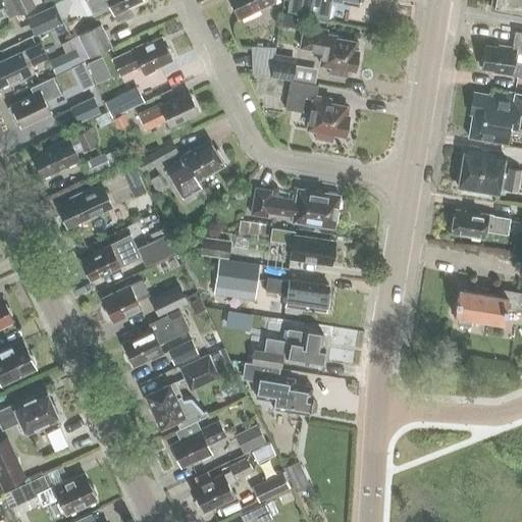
[(0,0),(0,15),(4,14),(3,13),(9,10),(11,15),(31,6),(28,0),(0,0)]
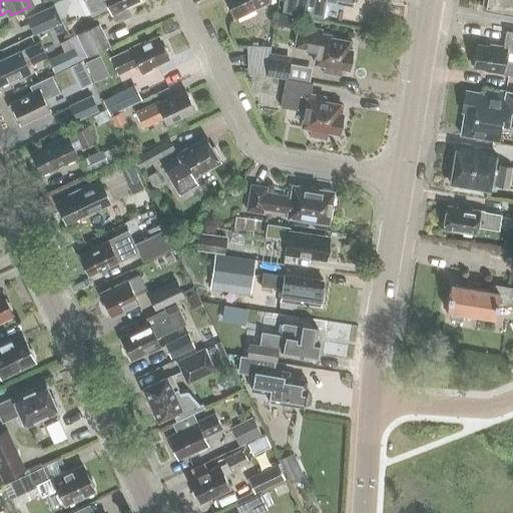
[(111,15),(113,20),(118,21),(126,17),(129,12),(125,5),(135,0),(82,0),(90,15),(106,7),(110,16),(111,15)]
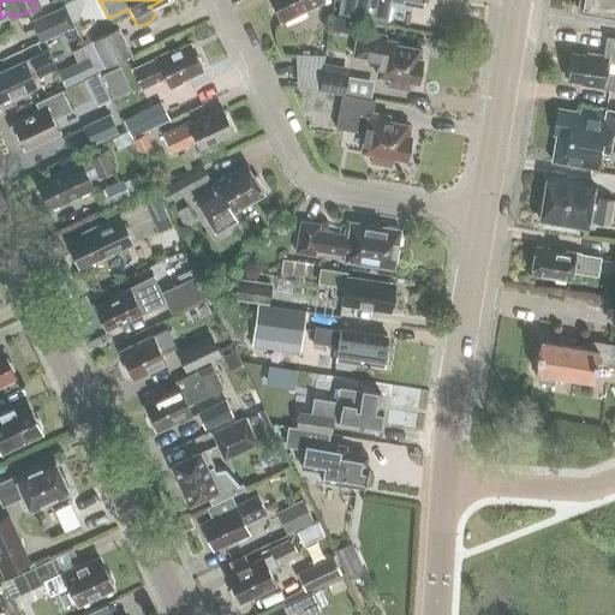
[(270,0),(279,19),(308,6),(309,9),(327,0),(270,0)]
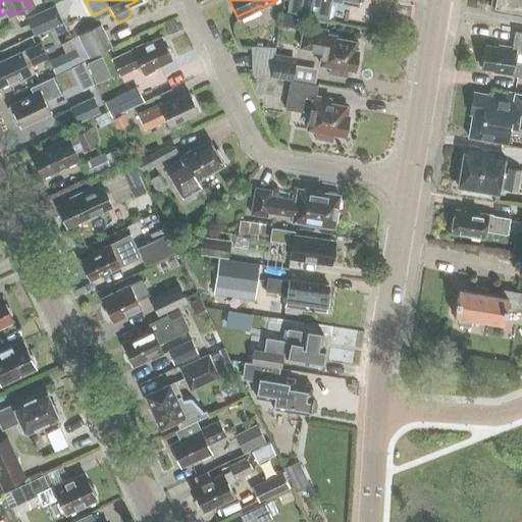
[(288,0),(286,9),(320,15),(322,4),(325,4),(325,0),(341,0),(358,3),(358,0),(288,0)]
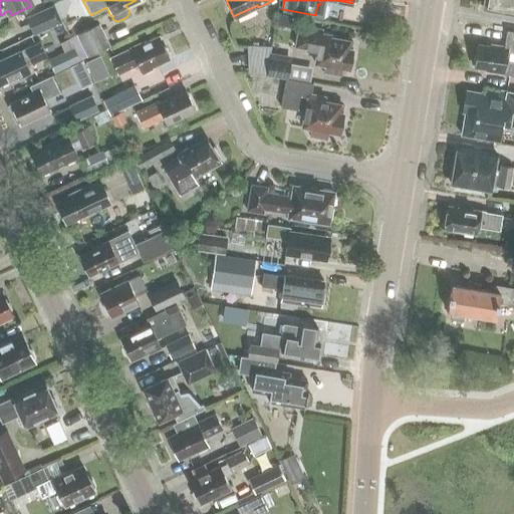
[(513,12),(513,0),(486,0),(485,8),(513,12)]
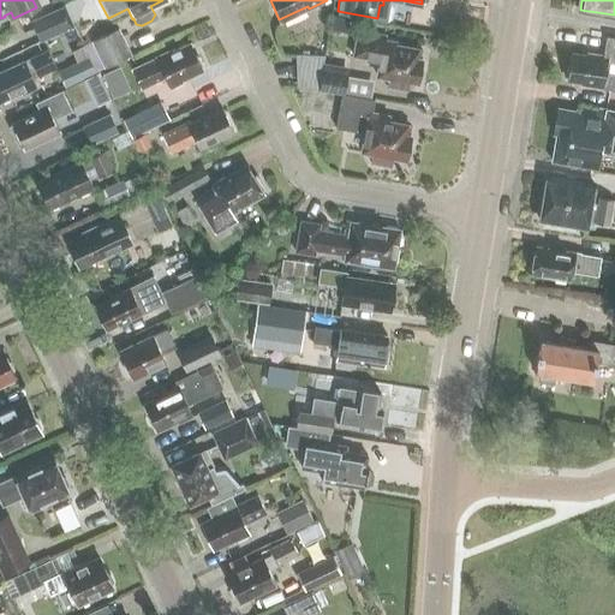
[(30,21),(37,40),(48,35),(49,37),(71,29),(61,7),(30,21)]
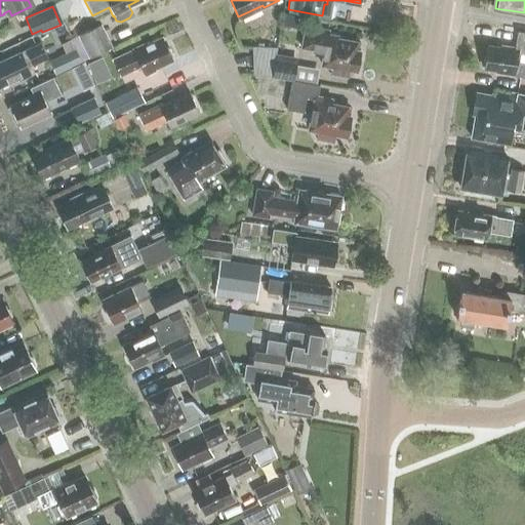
[(111,47),(101,26),(78,36),(89,57),(111,47)]
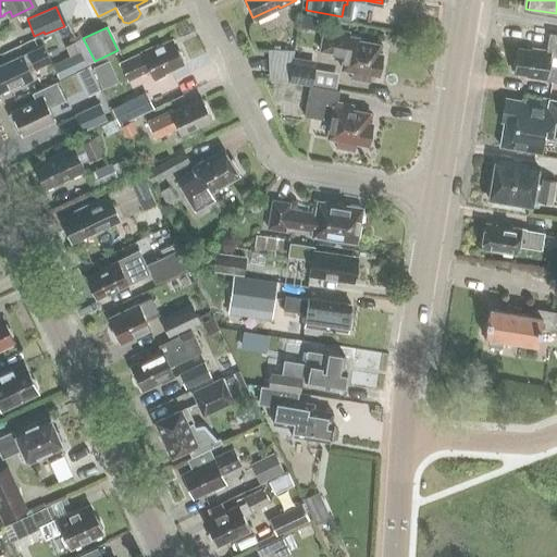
[(375,73),(380,45),(358,41),(359,36),(346,35),(346,37),(323,33),(320,49),(343,52),(341,67),(353,69),(350,77),(367,81),(369,72),(375,73)]
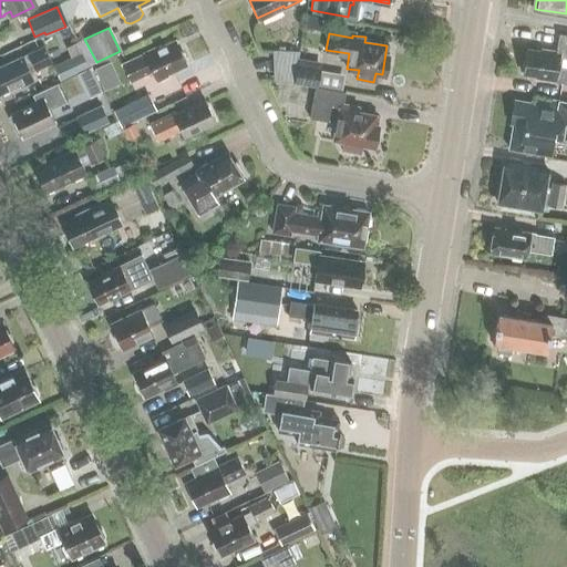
[(178,51),(173,40),(158,48),(157,44),(141,52),(143,54),(121,65),(129,82),(151,72),(155,82),(167,75),(166,73),(185,64),(183,61),(184,58),(182,52),(178,51)]
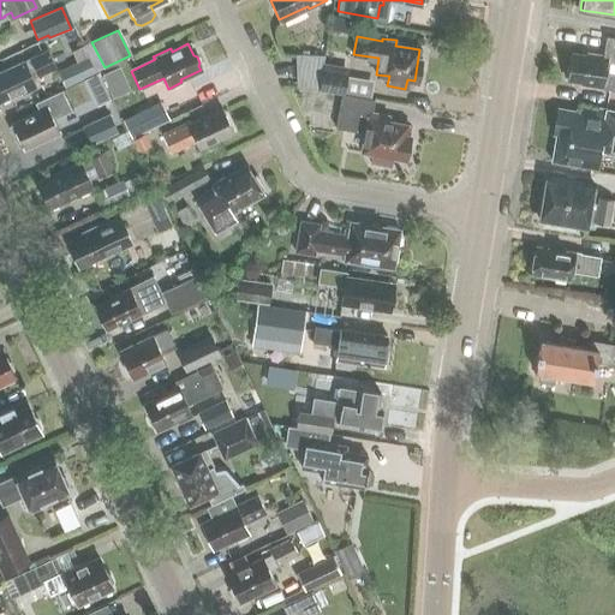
[(0,71),(0,100),(33,85),(31,82),(55,71),(46,49),(0,71)]
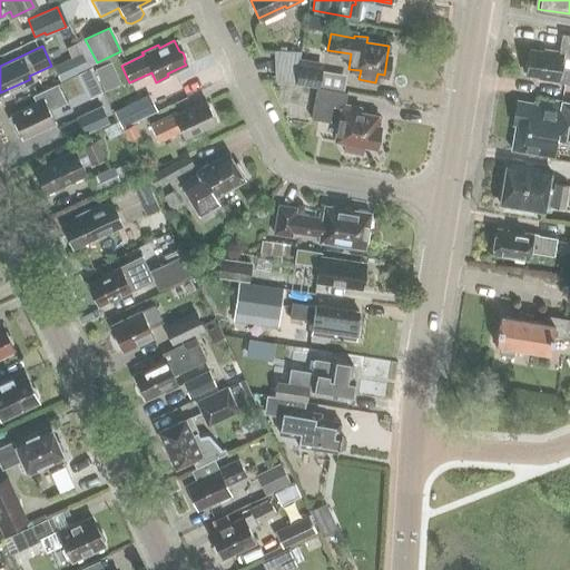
[(524,74),(538,76),(538,79),(569,84),(569,85),(569,84),(569,59),(560,58),(561,52),(542,49),(542,52),(528,50),(524,74)]
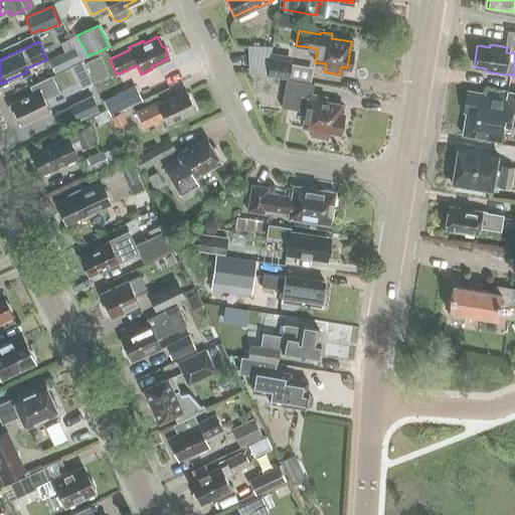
[(248,71),(266,75),(272,46),(246,45),(248,71)]
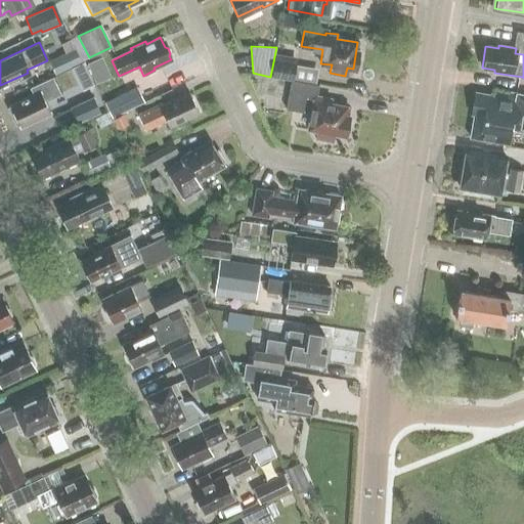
[(50,66),(54,78),(83,66),(76,49),(49,60),(51,66),(50,66)]
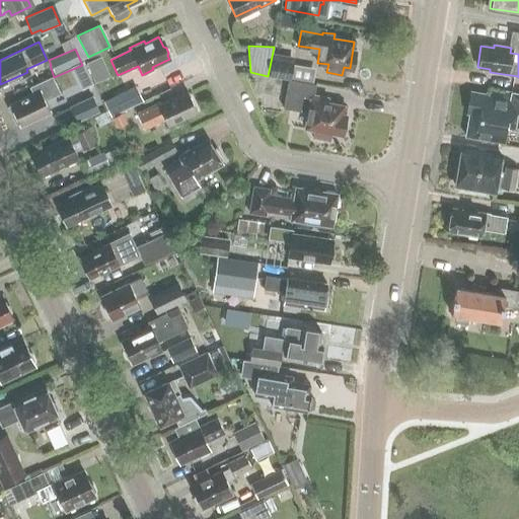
[(291,80),(293,66),(294,57),(273,53),(270,76),(288,79),(291,80)]
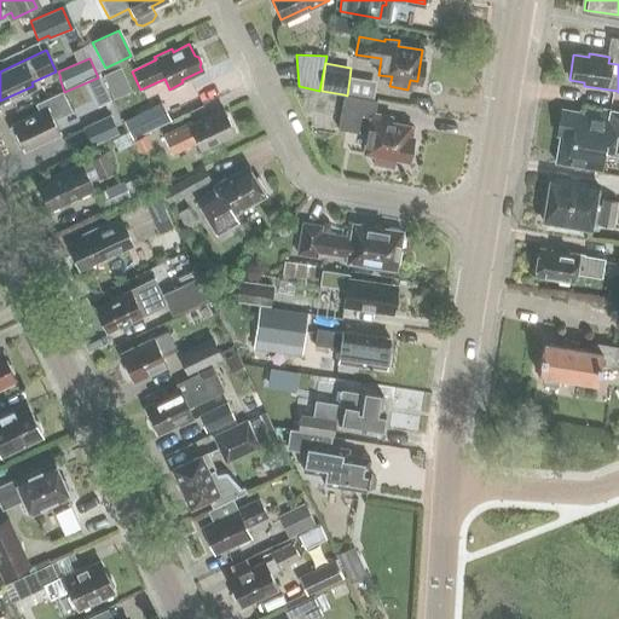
[(120,67),(103,73),(111,96),(128,90),(120,67)]
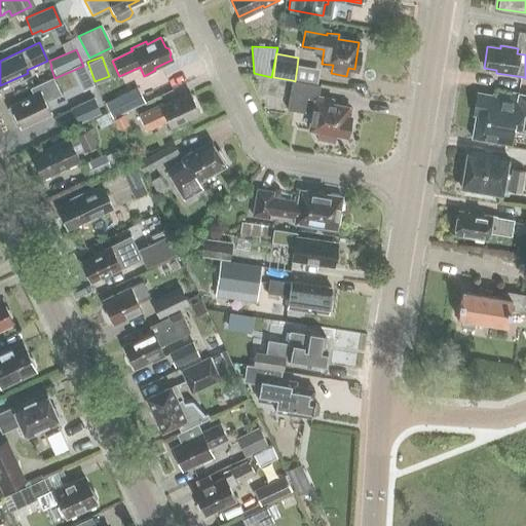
[(164,73),(143,78),(145,91),(167,87),(164,73)]
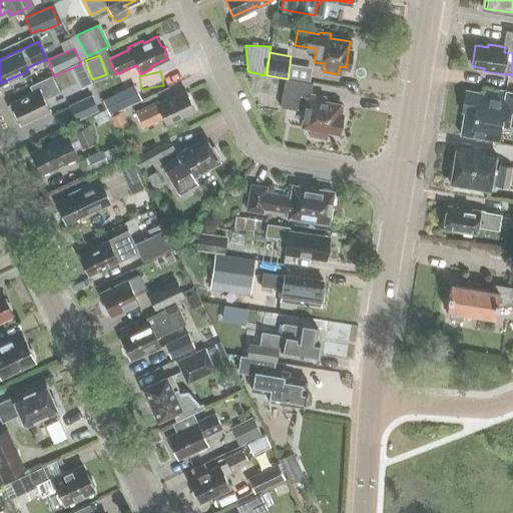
[(285,78),(284,81),(279,105),(304,109),(301,124),(311,126),(309,134),(325,137),(327,128),(337,130),(342,105),(322,101),(324,95),(311,92),(312,84),(285,78)]
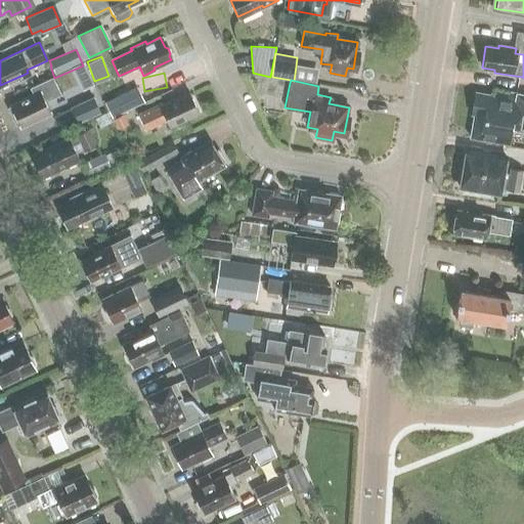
[(30,87),(33,94),(11,104),(14,111),(11,112),(16,122),(18,121),(20,125),(50,112),(45,100),(60,92),(56,83),(43,83),(42,82),(30,87)]
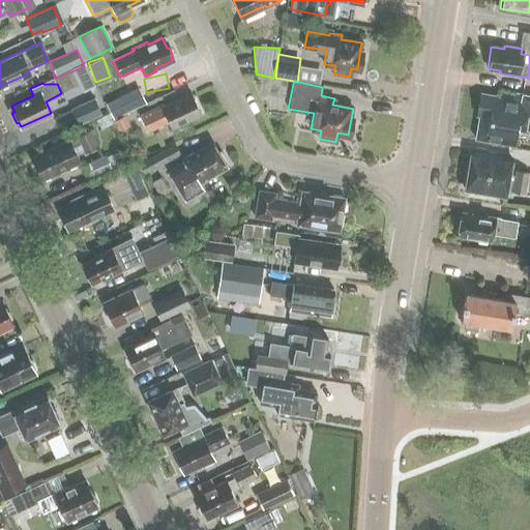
[(147,104),(139,87),(115,98),(123,115),(147,104)]
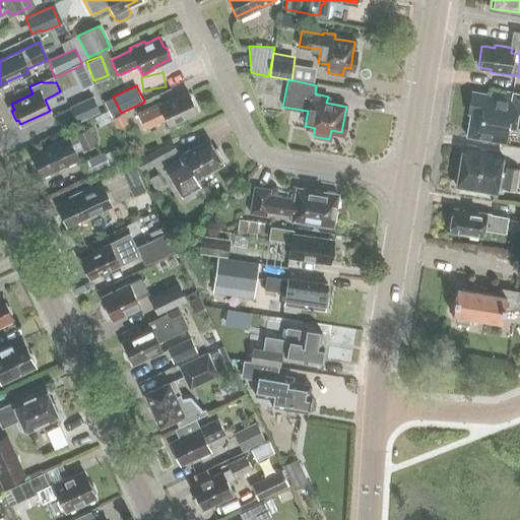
[(506,127),(519,129),(519,93),(497,90),(496,96),(471,92),(467,113),(470,114),(466,136),(503,142),(506,127)]
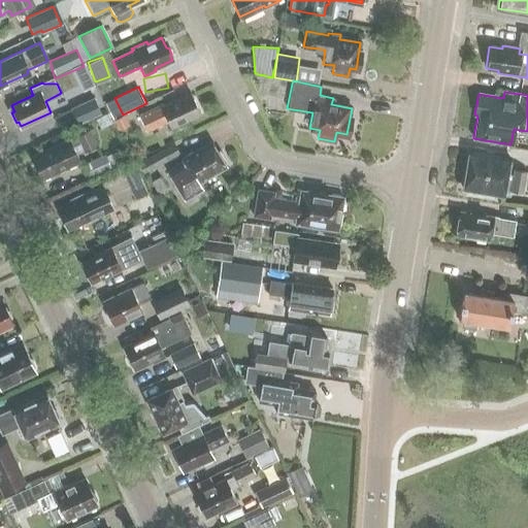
[(176,99),(140,117),(149,135),(168,126),(169,128),(183,122),(182,120),(199,111),(191,94),(178,100),(176,99)]
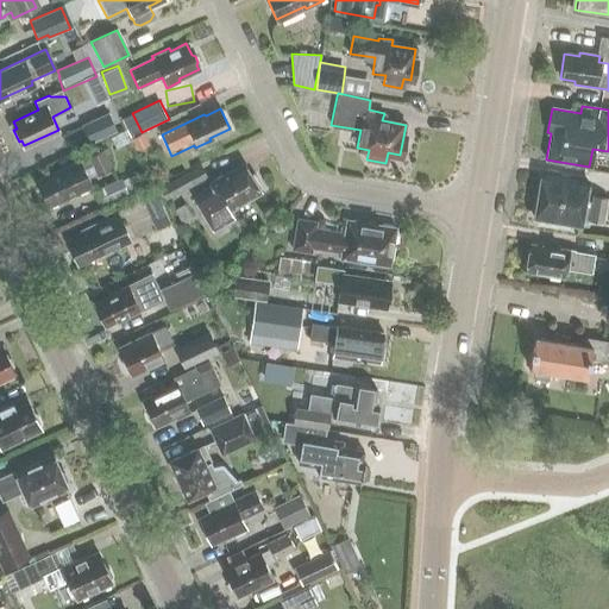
[(113,132),(106,117),(81,130),(88,144),(113,132)]
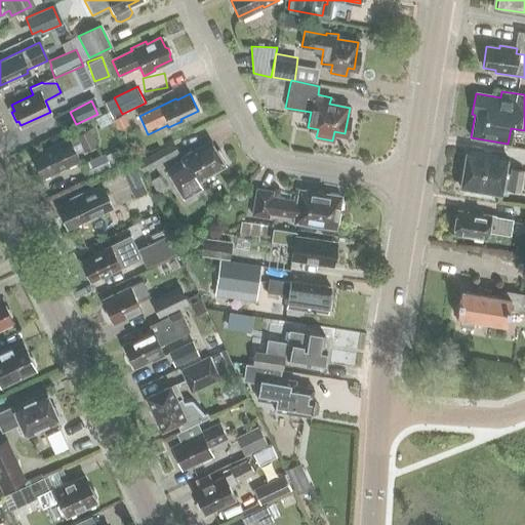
[(125,114),(113,120),(118,130),(118,131),(129,126),(126,120),(128,119),(125,114)]
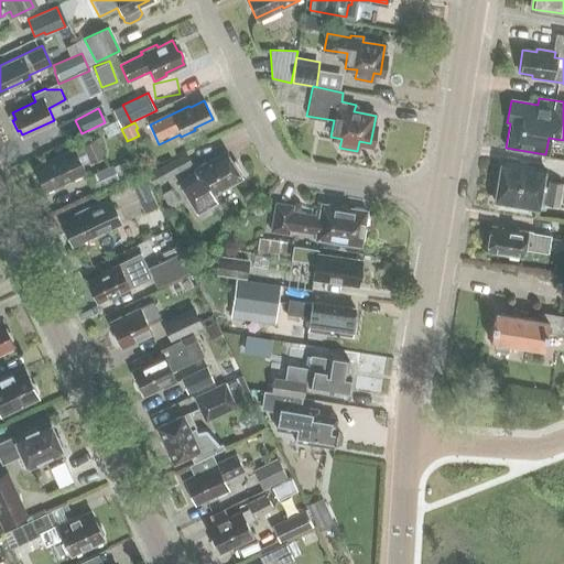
[(82,144),(74,148),(73,147),(33,165),(44,188),(84,170),(82,164),(89,160),(91,163),(106,156),(96,137),(82,144)]
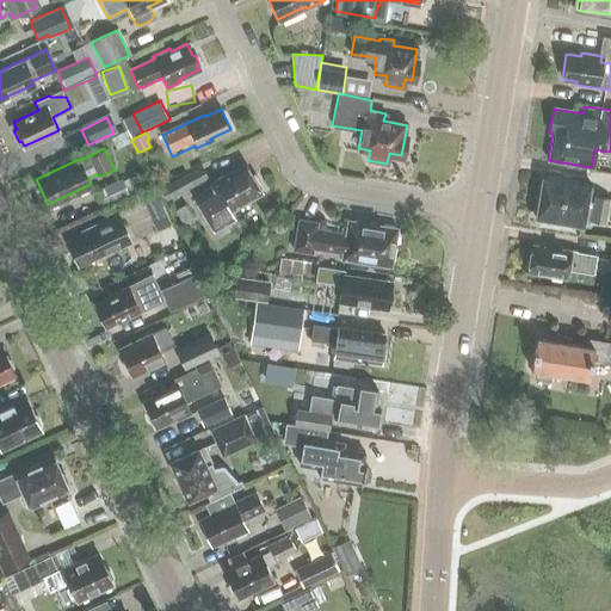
[(205,211),(202,214),(213,233),(236,220),(230,210),(261,192),(245,165),(224,177),(223,174),(210,181),(214,187),(197,197),(205,211)]
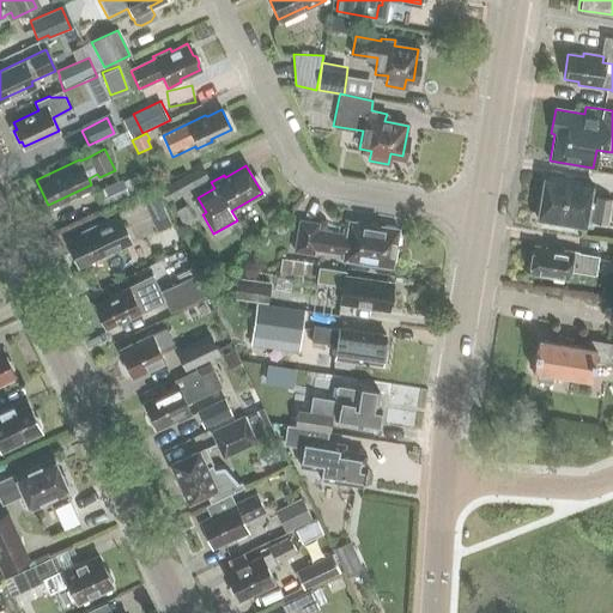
[(161,187),(168,200),(208,180),(201,167),(161,187)]
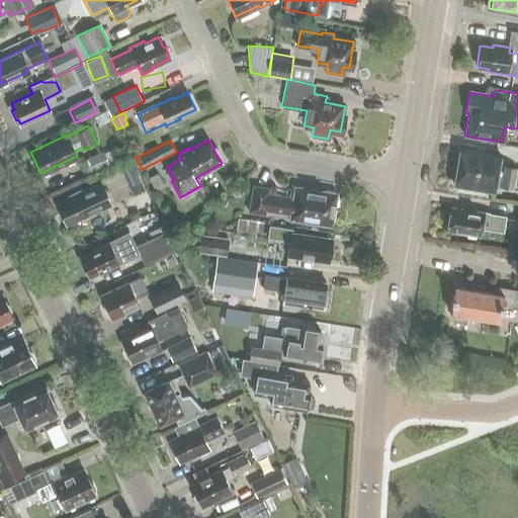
[(460,148),(453,185),(493,191),(494,186),(500,187),(513,189),(516,168),(504,166),(501,182),(495,181),(499,154),(460,148)]
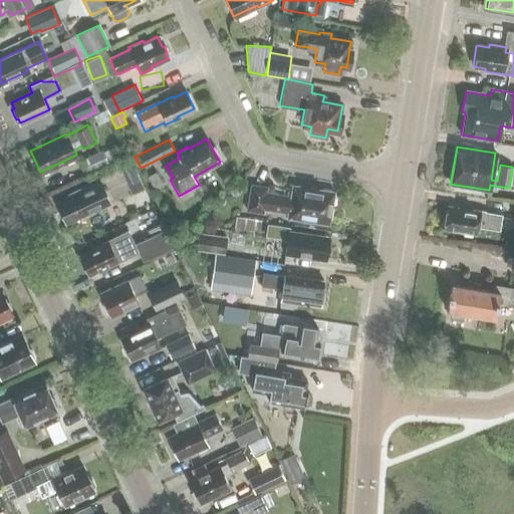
[(108,165),(102,152),(80,163),(85,176),(108,165)]
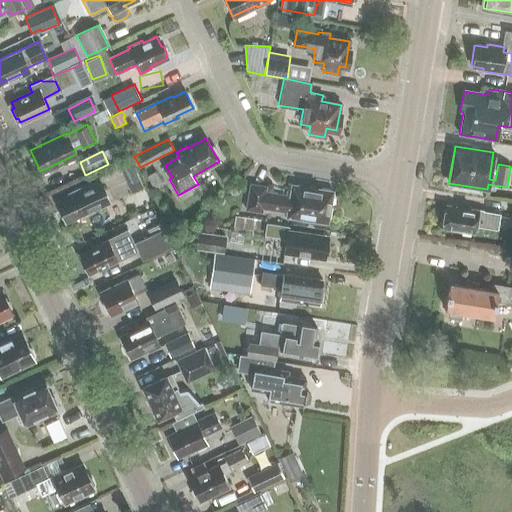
[(118,165),(130,194),(143,188),(130,160),(118,165)]
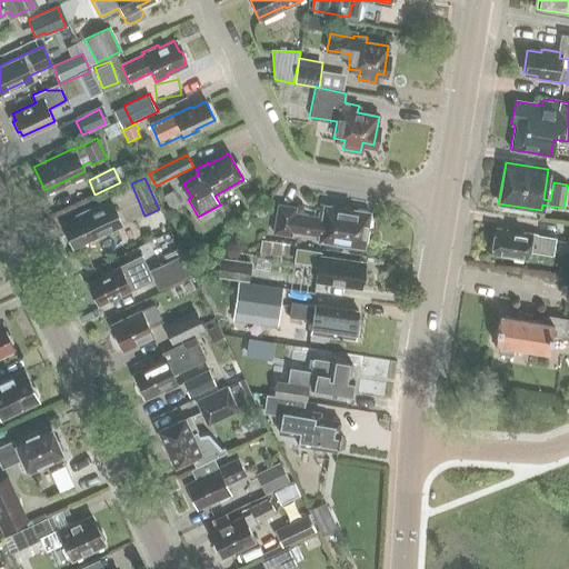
[(75,219),(62,225),(72,247),(89,239),(90,242),(105,236),(103,232),(122,223),(110,200),(97,207),(96,205),(73,216),(75,219)]
